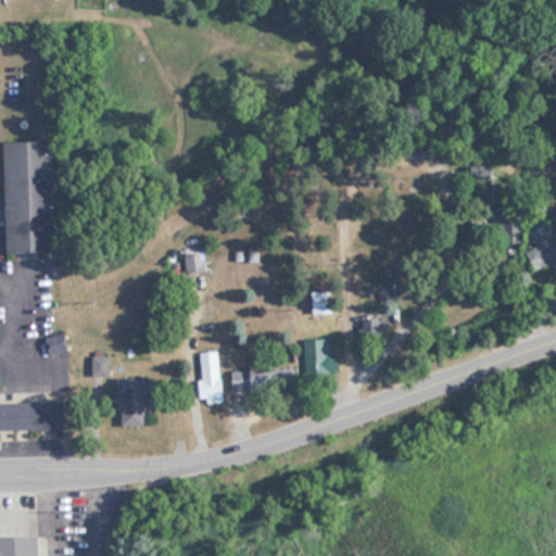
[(57,142),(5,143),(8,254),(59,253),(57,142)]
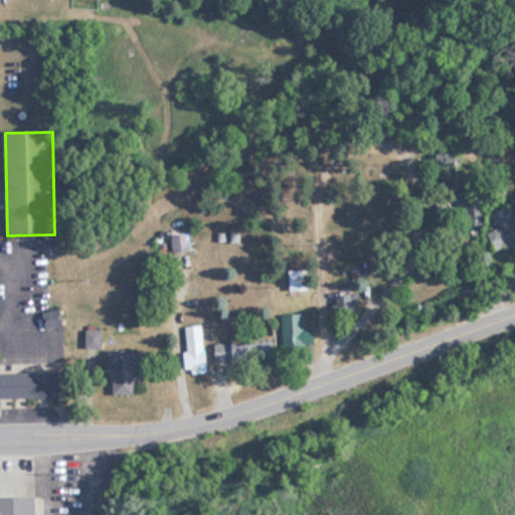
[(514,247),(514,221),(491,235),(502,255),(514,247)]
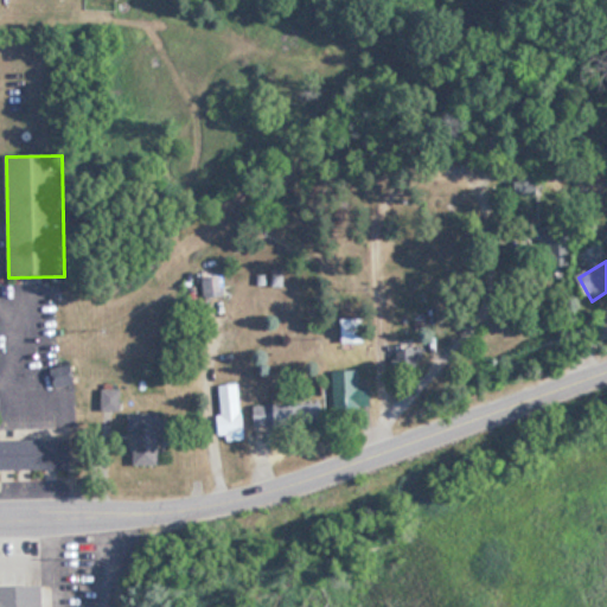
[(205,299),(227,298),(225,276),(204,278),(205,299)]
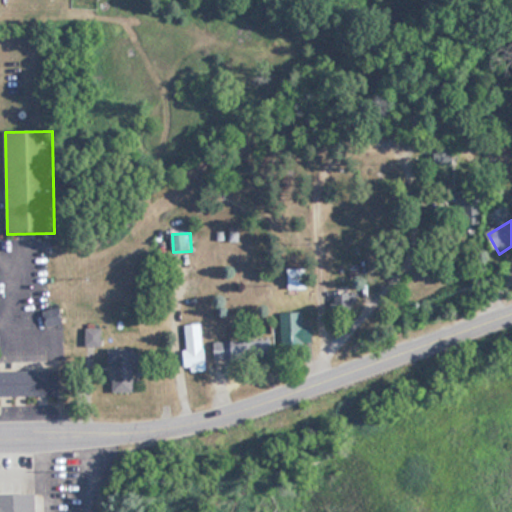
[(309,270),(290,270),(290,290),(309,290),(309,270)]
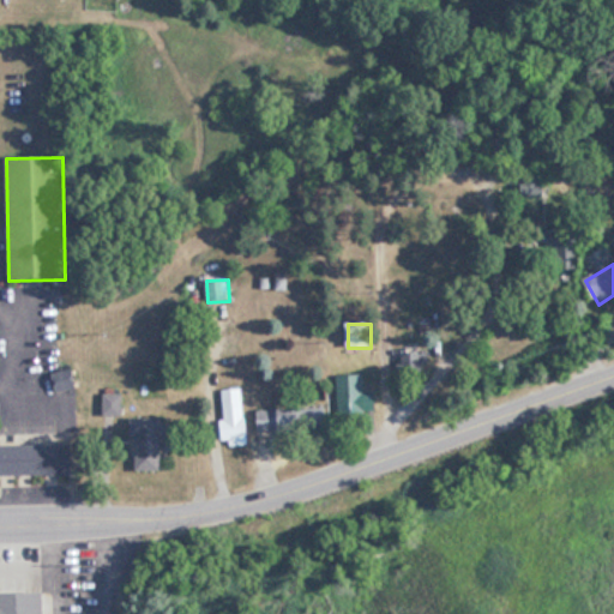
[(398,381),(429,383),(431,354),(399,354),(398,381)]
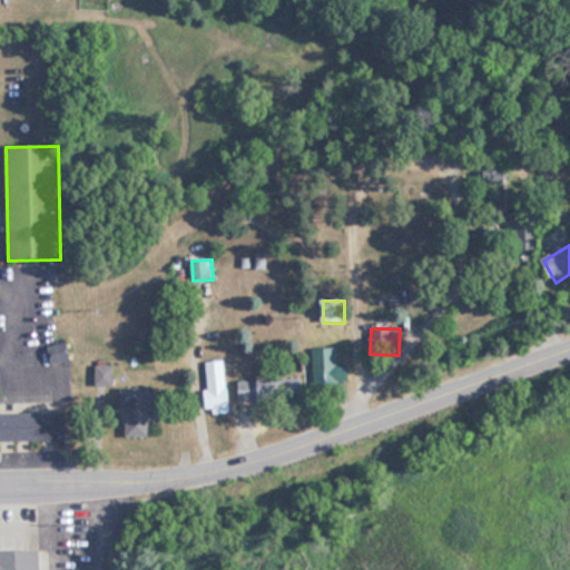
[(314,349),(314,383),(351,382),(351,365),(338,365),(338,349),(314,349)]
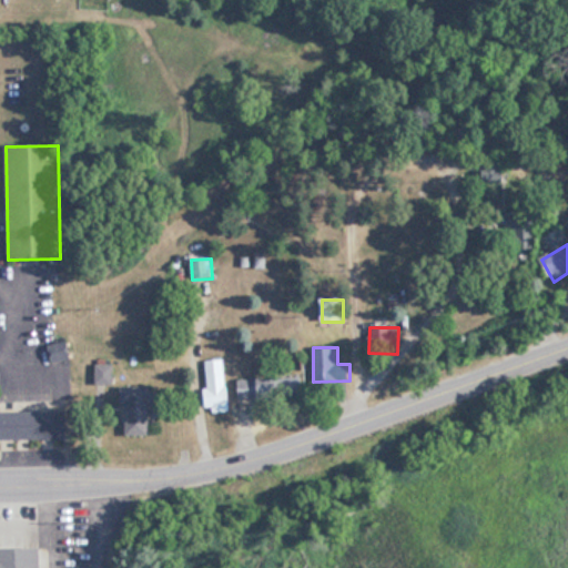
[(210,412),(229,411),(226,359),(208,359),(210,412)]
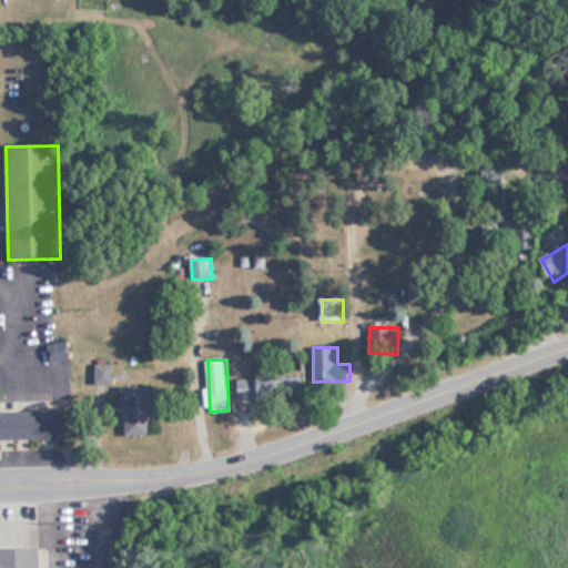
[(303,399),(303,377),(239,377),(239,399),(303,399)]
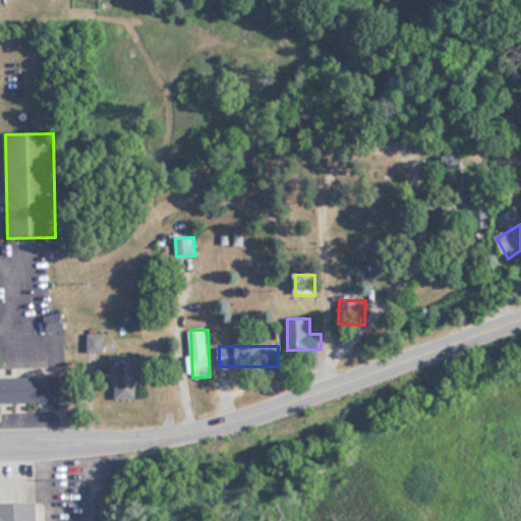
[(114,400),(139,399),(139,354),(114,354),(114,400)]
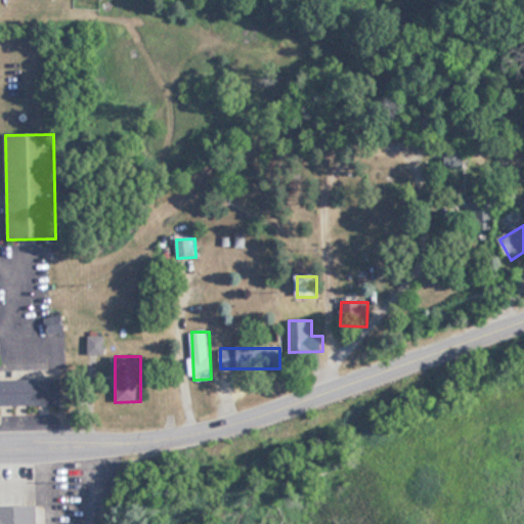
[(0,379),(0,404),(66,404),(66,379),(0,379)]
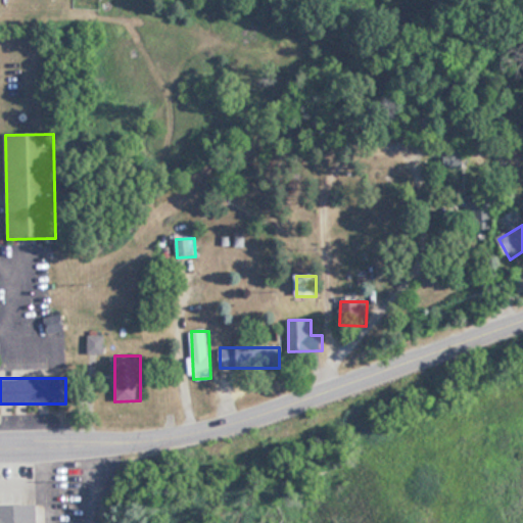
[(0,522),(44,522),(44,504),(0,504),(0,522)]
